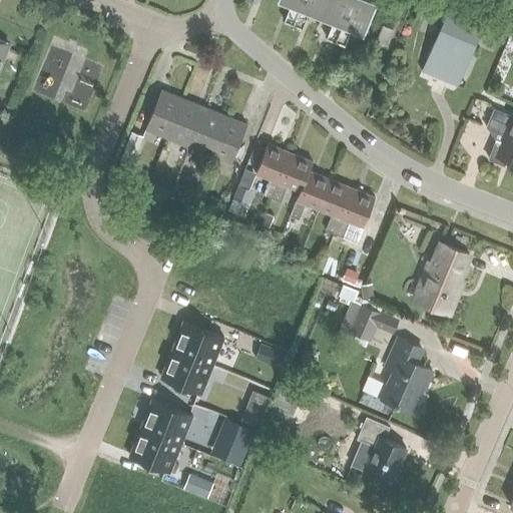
[(301,0),(277,0),(277,1),(298,10),(301,0)]
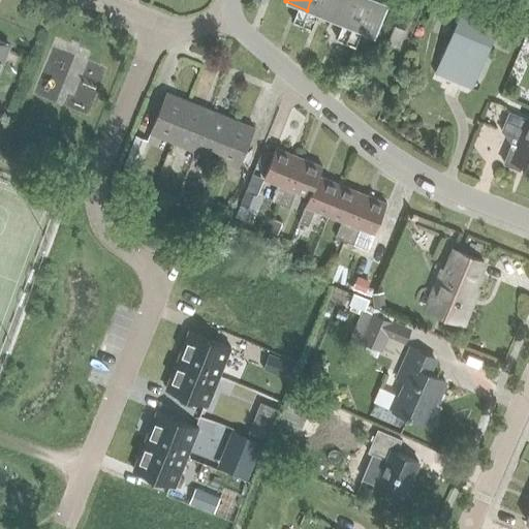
[(310,0),(307,10),(330,19),(336,0),(310,0)]
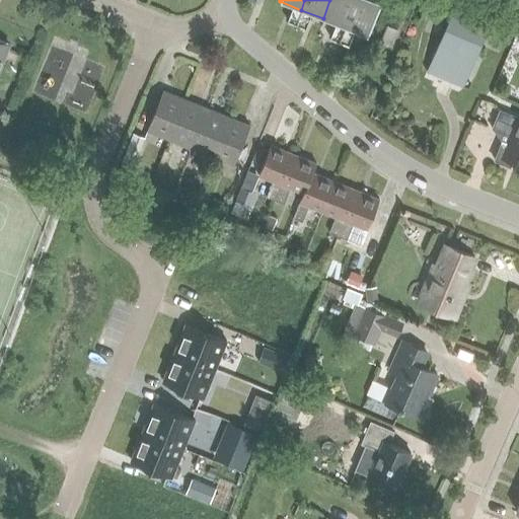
[(345,27),(355,0),(329,0),(323,18),(345,27)]
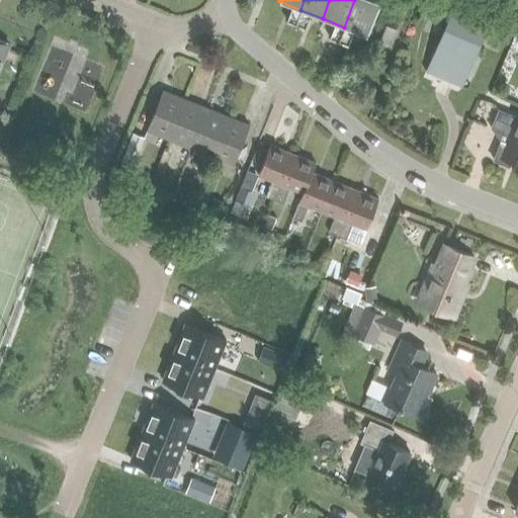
[(379,2),(373,0),(354,0),(344,27),(366,35),(379,2)]
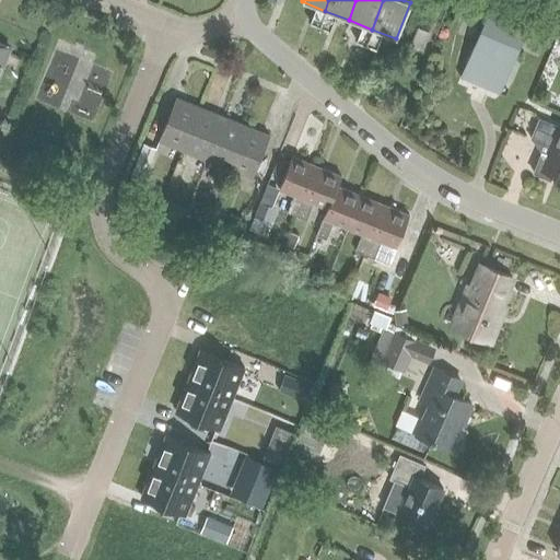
[(314,11),(312,16),(322,21),(324,14),(314,11)]
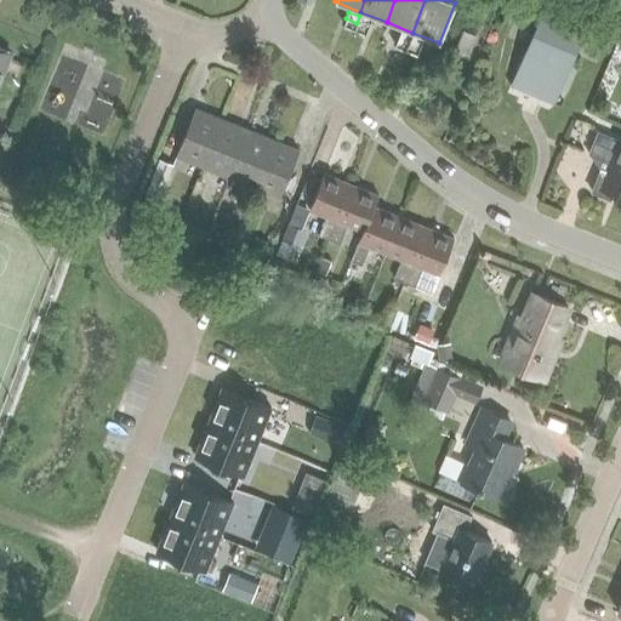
[(357,23),(368,28),(370,21),(359,16),(357,23)]
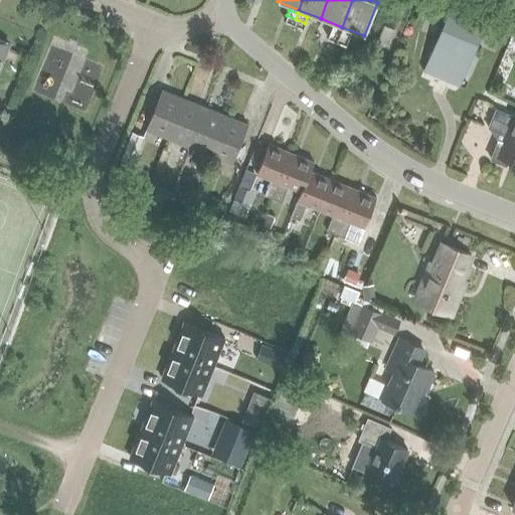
[(294,24),(296,19),(287,15),(285,21),(294,24)]
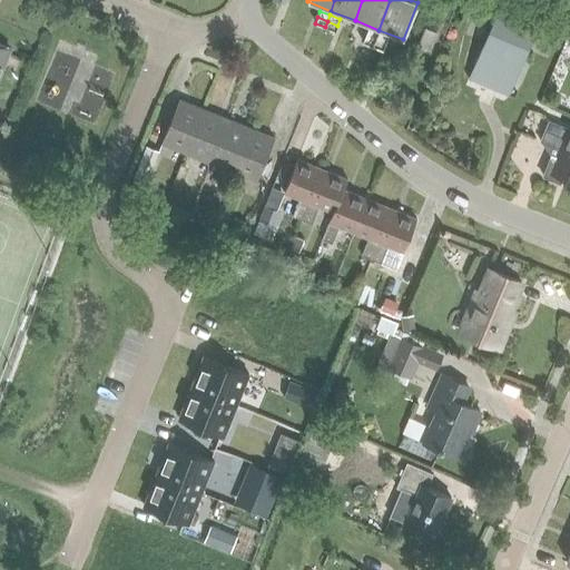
[(468,78),(508,95),(533,33),(493,17),(468,78)]
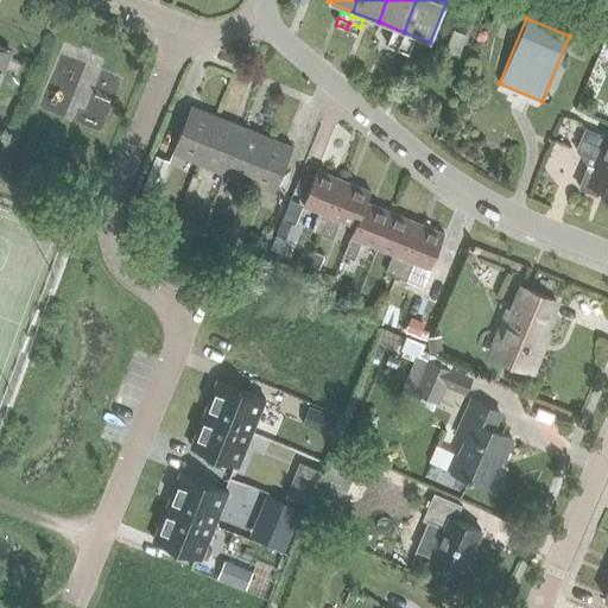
[(360,27),(349,23),(347,29),(358,33),(360,27)]
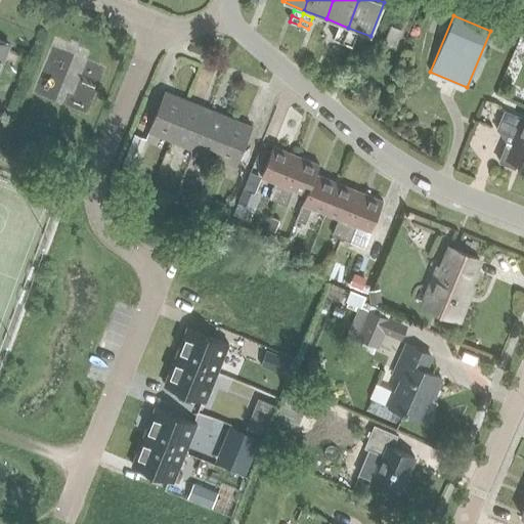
[(337,28),(335,33),(344,37),(346,31),(337,28)]
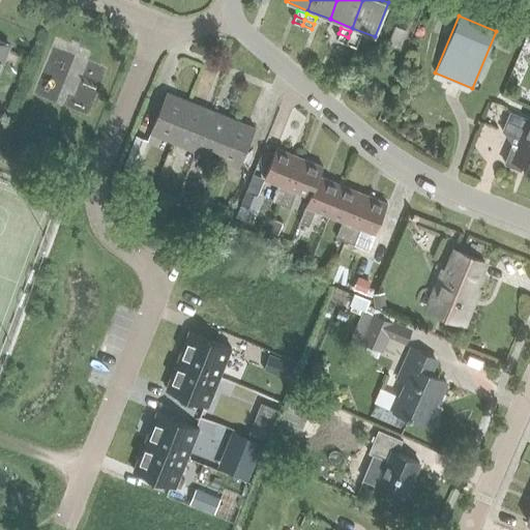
[(359,35),(350,31),(348,37),(357,41),(359,35)]
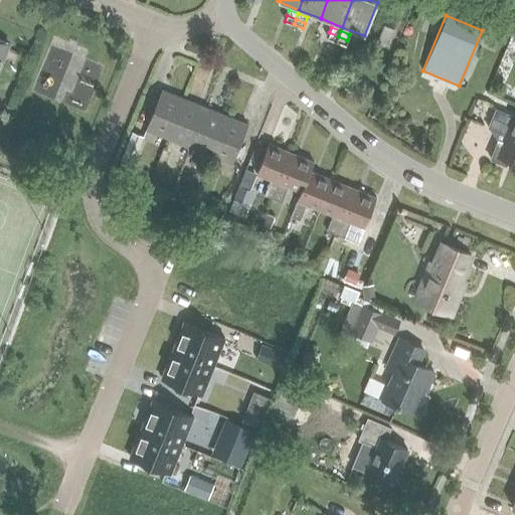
[(329,32),(327,38),(336,41),(338,36),(329,32)]
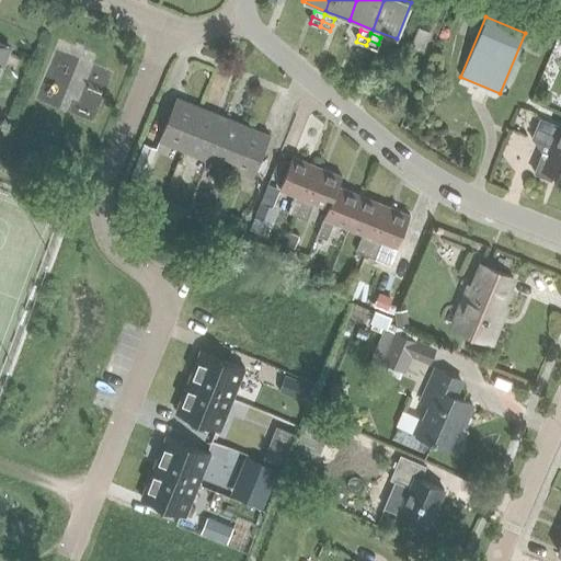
[(378,44),(368,39),(366,45),(376,49),(378,44)]
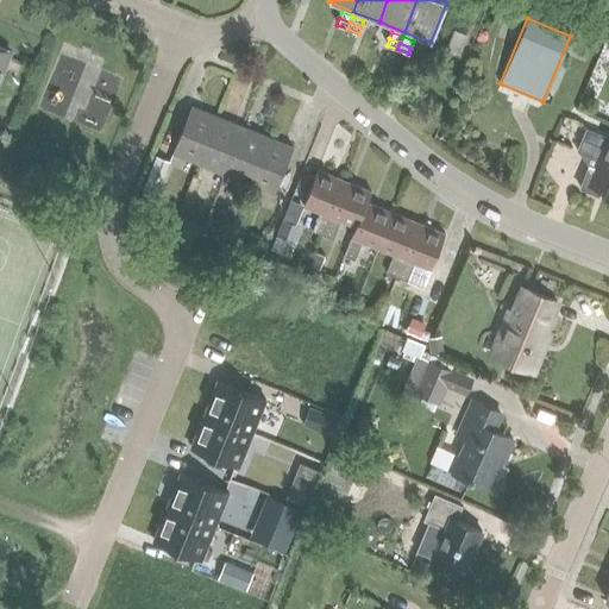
[(0,49),(0,76),(10,52),(0,49)]
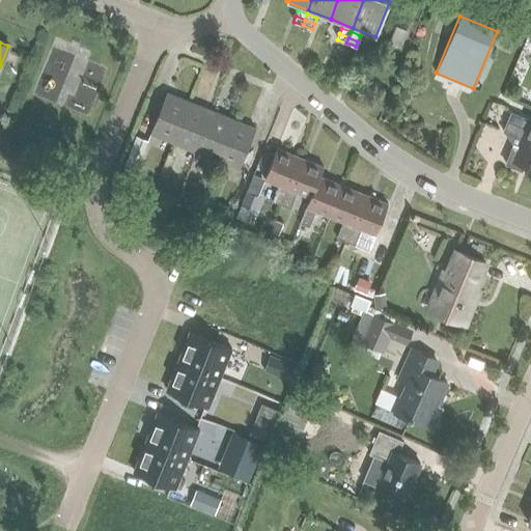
[(149,133),(171,142),(187,102),(166,93),(149,133)]
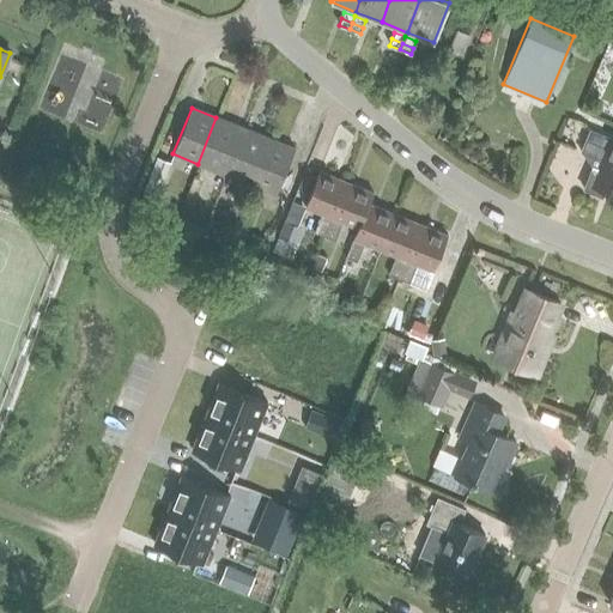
[(243,128),(216,117),(198,164),(225,175),(243,128)]
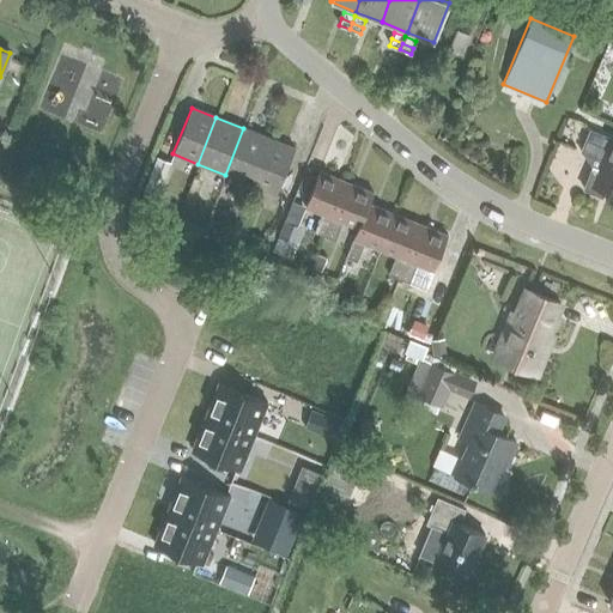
[(225,175),(247,184),(266,137),(243,128),(225,175)]
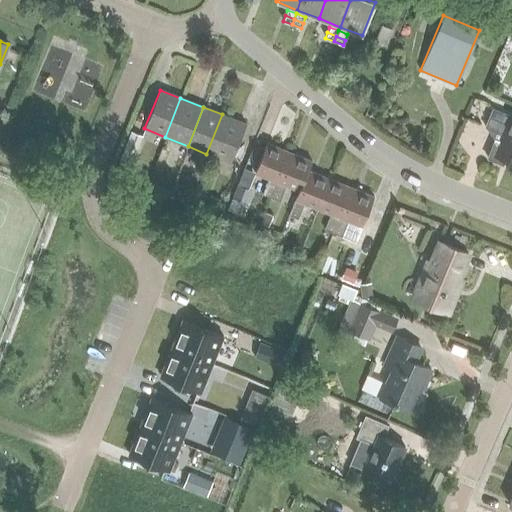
[(511,162),(511,115),(511,114),(510,116),(492,108),(484,127),(502,134),(499,142),(494,139),(486,158),(502,164),(504,159),(511,162)]
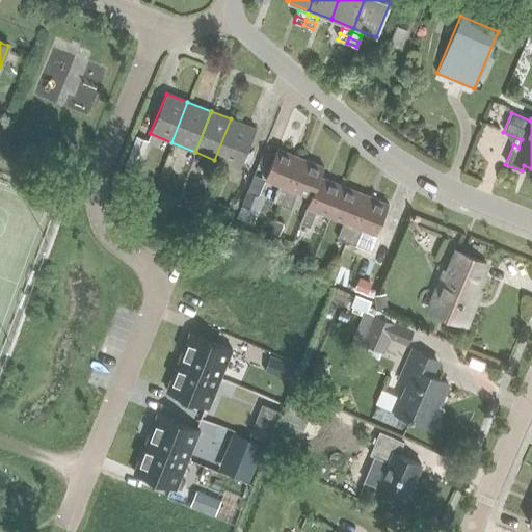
[(256,129),(231,118),(214,160),(239,169),(256,129)]
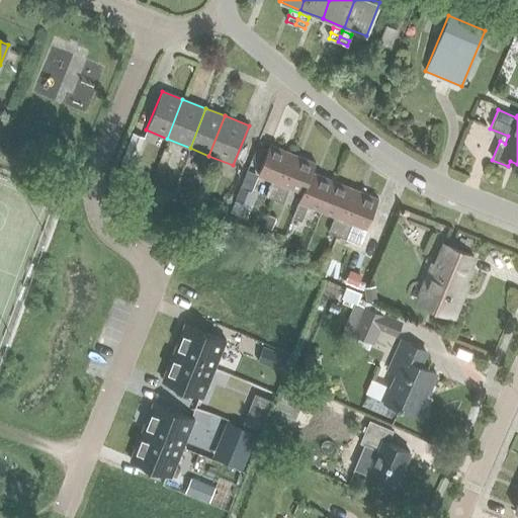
[(134,164),(144,137),(131,132),(120,159),(134,164)]
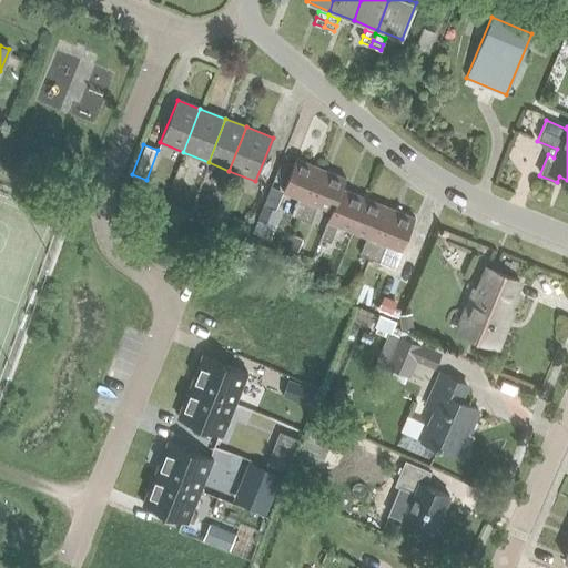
[(291,215),(301,220),(321,169),(295,159),(282,192),(297,198),(291,215)]
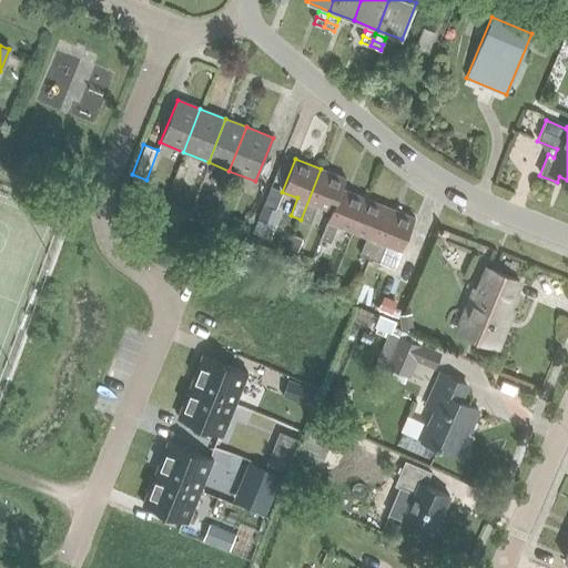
[(317,205),(331,211),(341,189),(345,179),(321,169),(301,220),(310,223),(317,205)]
